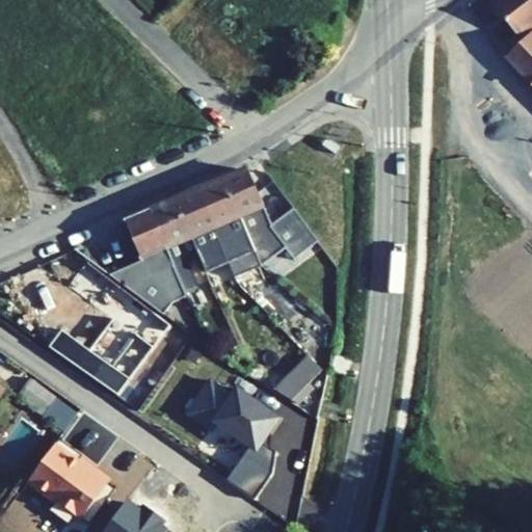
[(531,0),(495,0),(490,3),(515,34),(531,20),(531,0)]
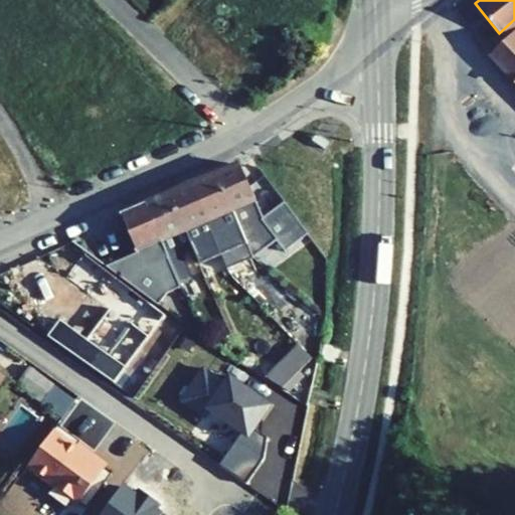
[(514,19),(499,33),(504,40),(514,31),(514,19)]
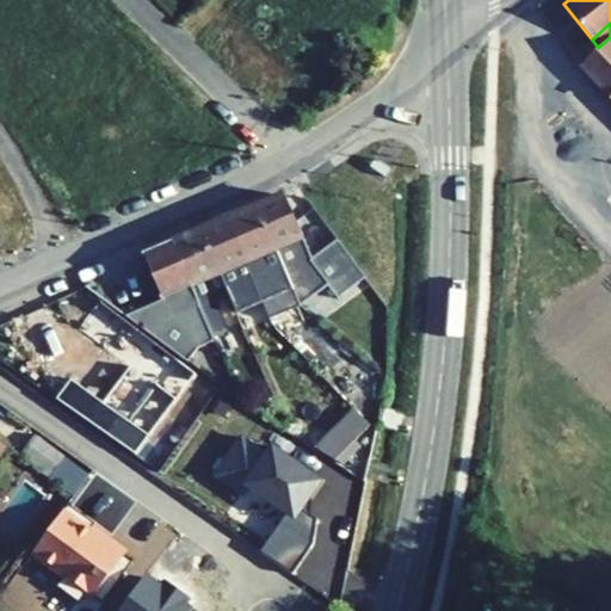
[(610,97),(610,37),(598,48),(580,65),(610,97)]
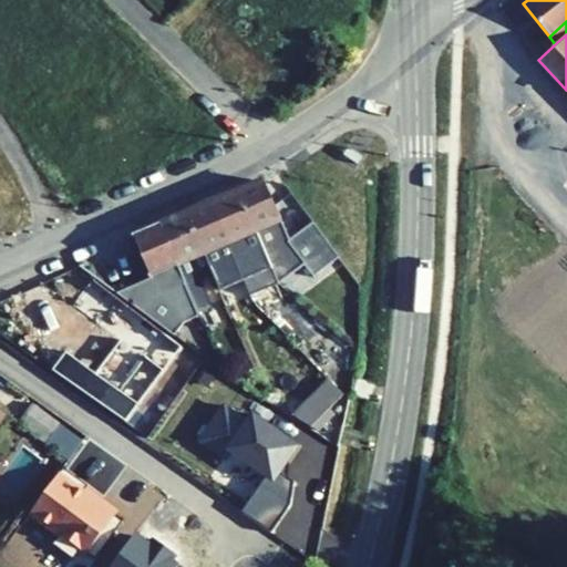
[(289,239),(264,182),(237,193),(254,232),(269,267),(277,285),(305,264),(315,276),(333,261),(307,226),(289,239)]
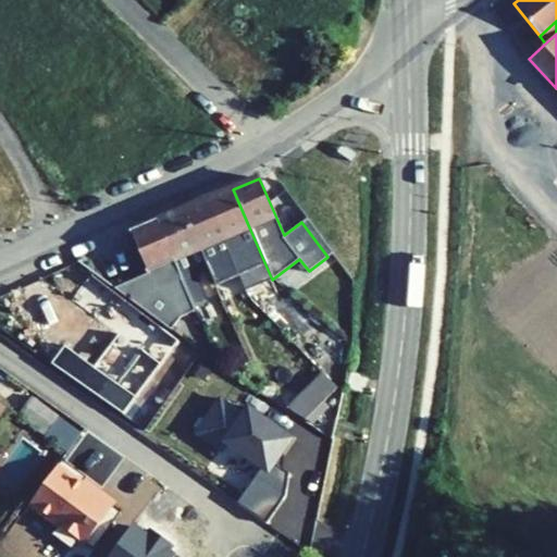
[(233,234),(249,227),(233,189),(208,200),(233,260),(242,256),(233,234)]
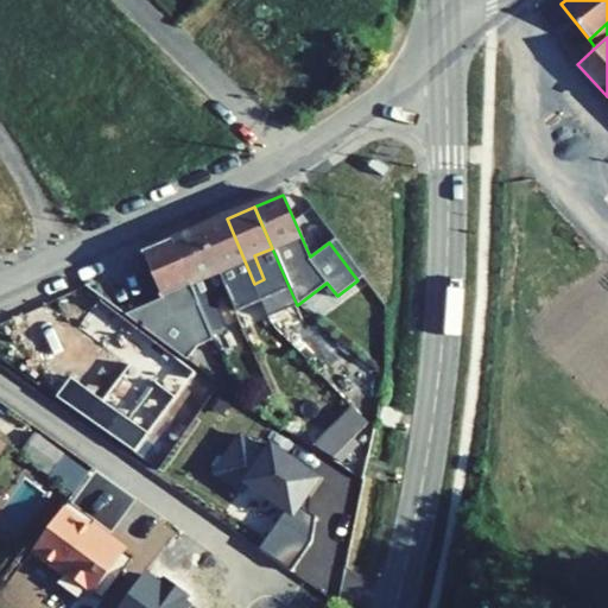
[(226,290),(227,295),(254,284),(227,219),(200,229),(226,290)]
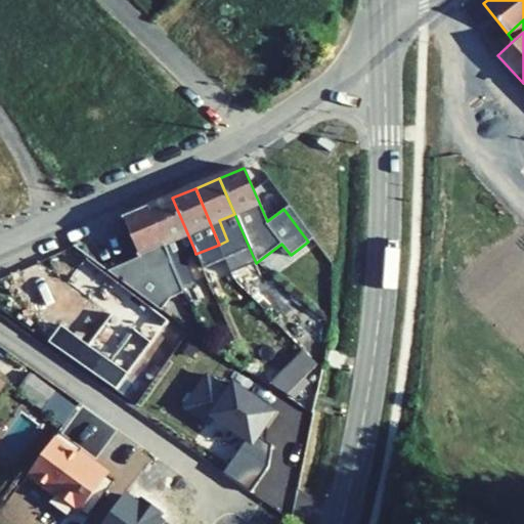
[(182,255),(194,250),(172,198),(148,208),(183,290),(194,285),(182,255)]
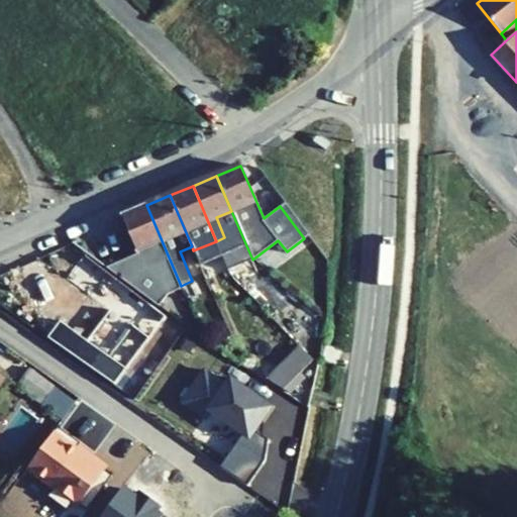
[(309,234),(285,202),(280,206),(304,238),(309,234)]
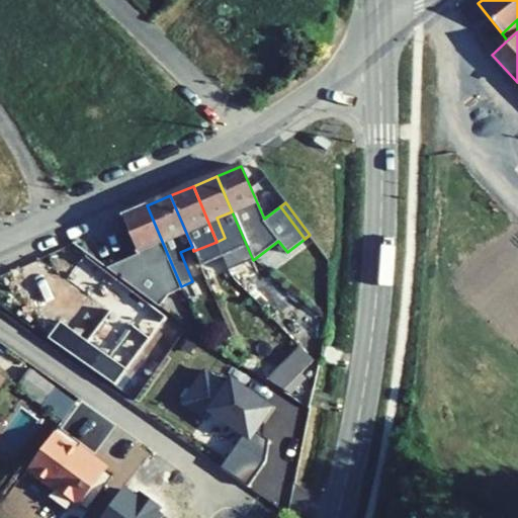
[(182,288),(181,286),(147,205),(121,217),(138,254),(105,268),(159,308),(168,295),(182,288)]
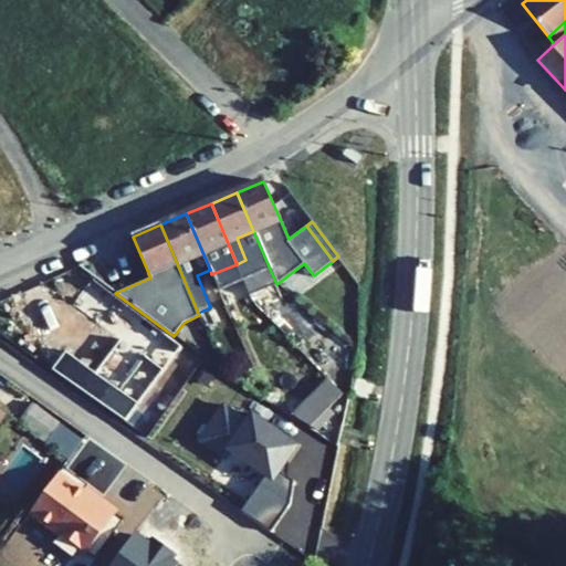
[(276,284),(269,266),(242,278),(245,284),(250,295),(276,284)]
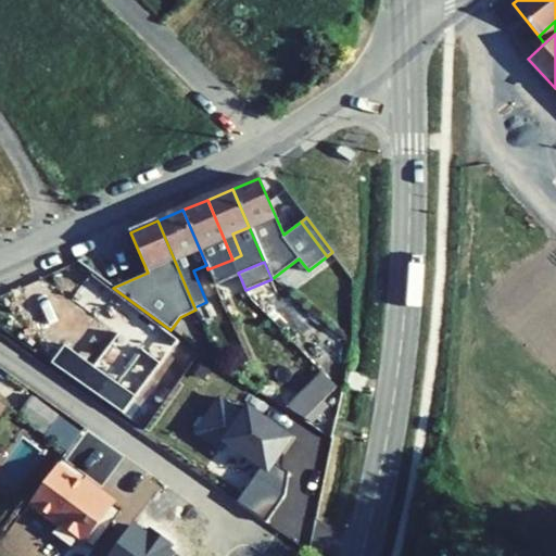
[(73,300),(143,353),(148,349),(158,336),(163,340),(167,333),(91,276),(73,300)]
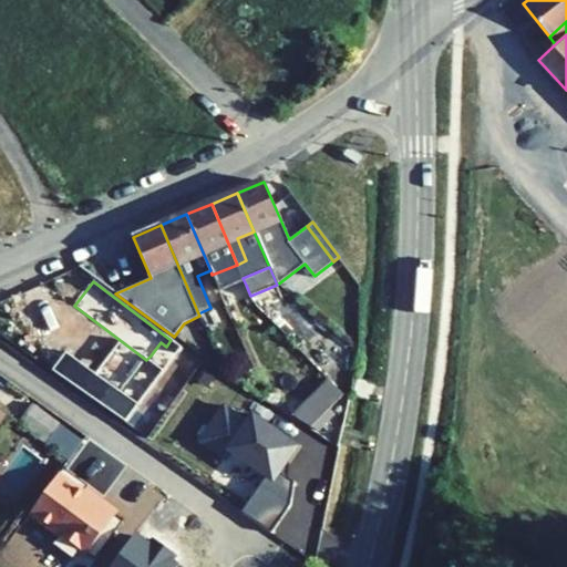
[(237,301),(250,296),(246,285),(233,290),(237,301)]
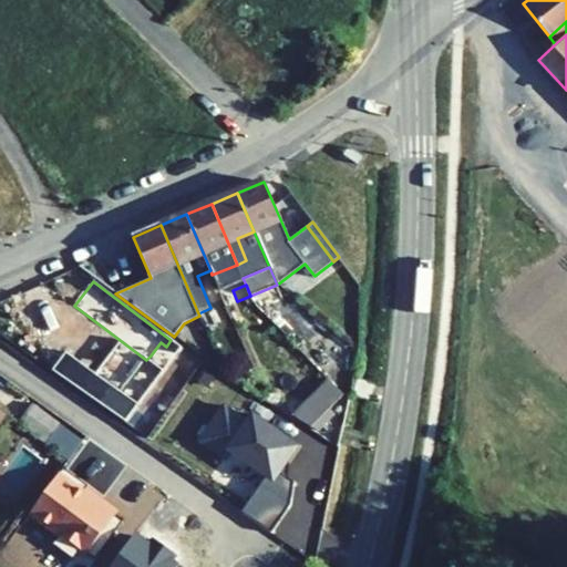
[(233,290),(220,296),(225,307),(237,301),(233,290)]
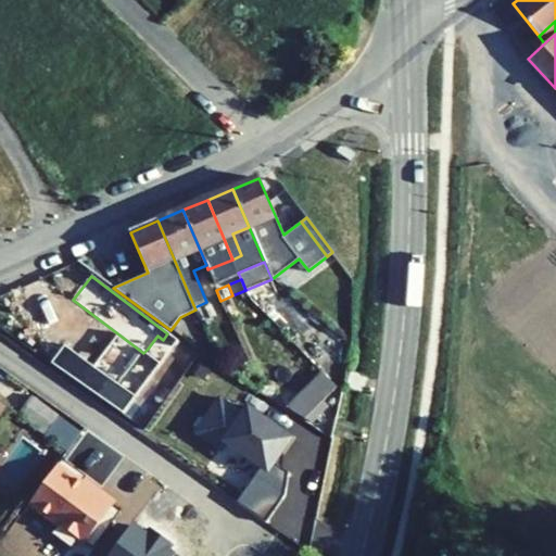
[(153,353),(163,340),(158,336),(148,349),(153,353)]
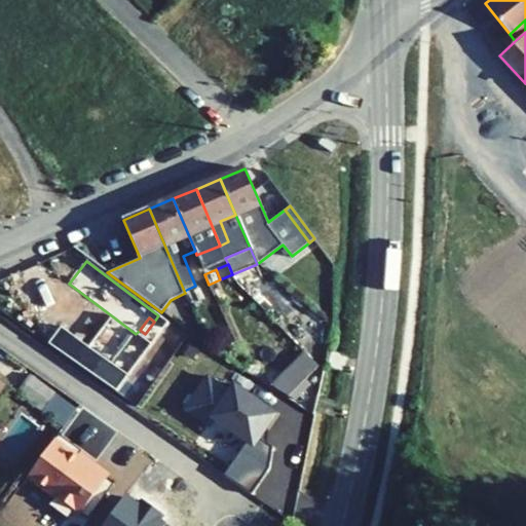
[(62,328),(47,349),(82,374),(98,352),(62,328)]
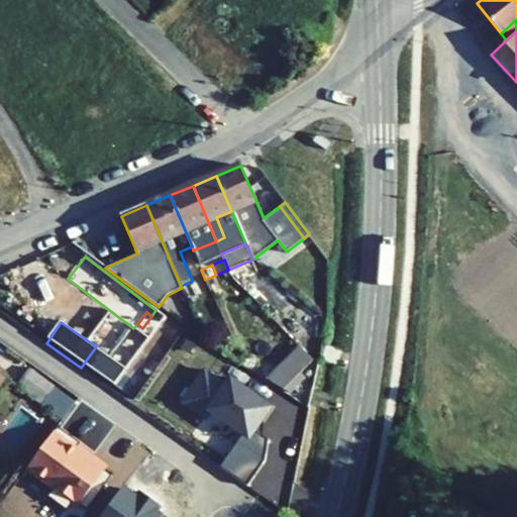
[(234,345),(228,331),(220,335),(226,349),(234,345)]
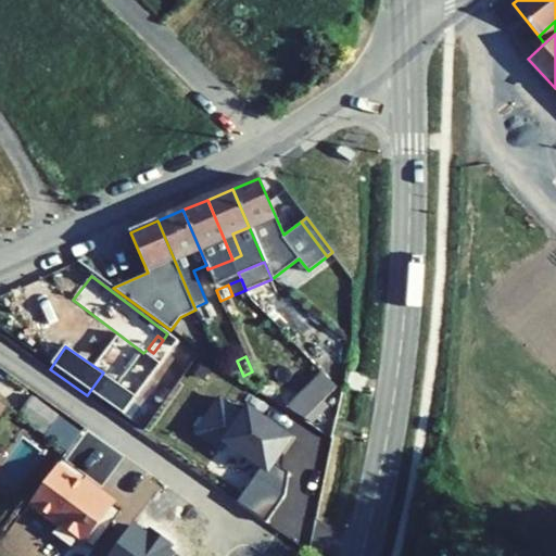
[(285,406),(305,418),(338,388),(320,370),(285,406)]
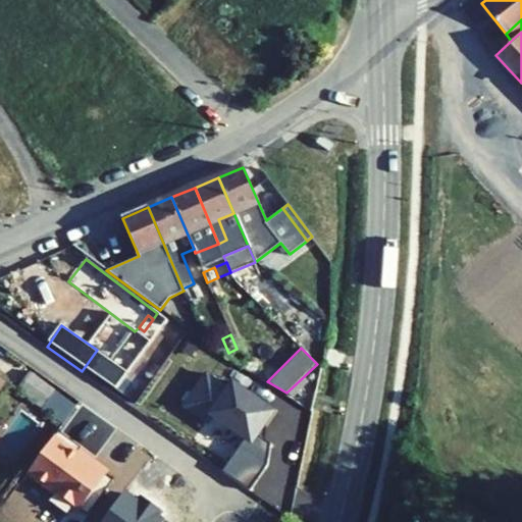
[(30,372),(16,389),(42,409),(54,392),(55,390),(30,372)]
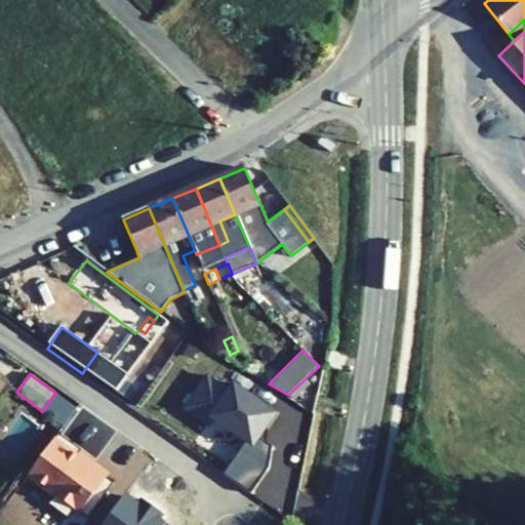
[(210,417),(230,389),(211,375),(188,409),(206,422),(210,417)]
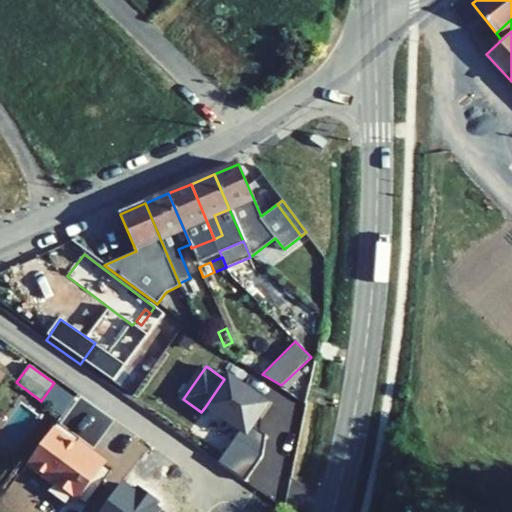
[(273,402),(230,371),(224,379),(205,407),(240,432),(247,437),(253,429),(273,402)]
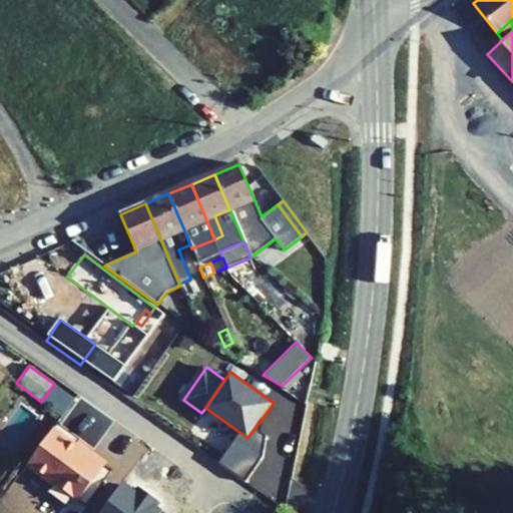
[(63,418),(75,401),(53,385),(41,402),(63,418)]
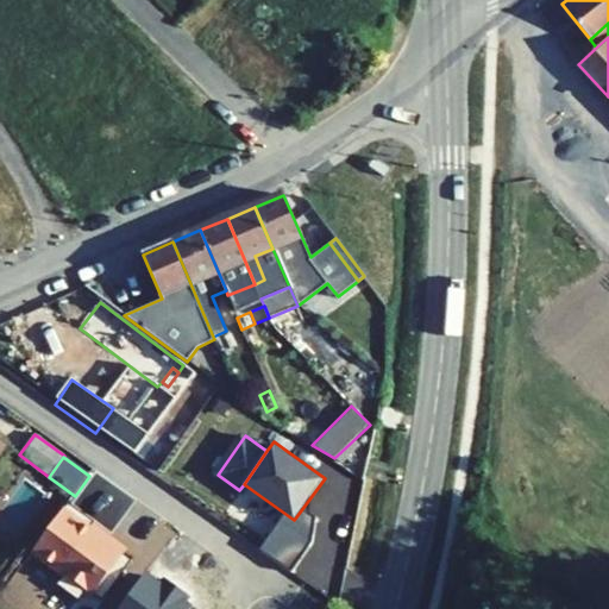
[(94,600),(130,550),(67,506),(31,554),(94,600)]
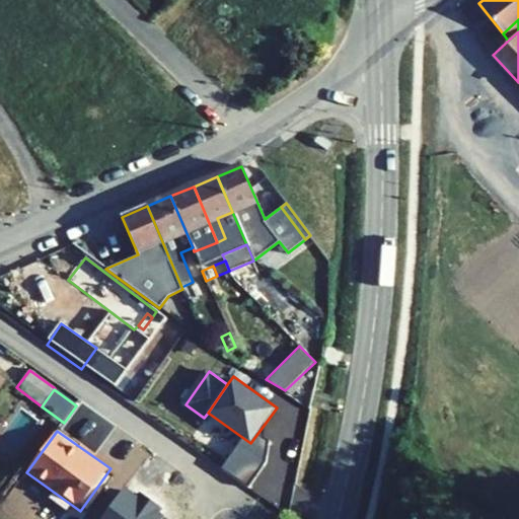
[(250,443),(243,438),(220,468),(249,490),(266,466),(271,443),(256,435),(250,443)]
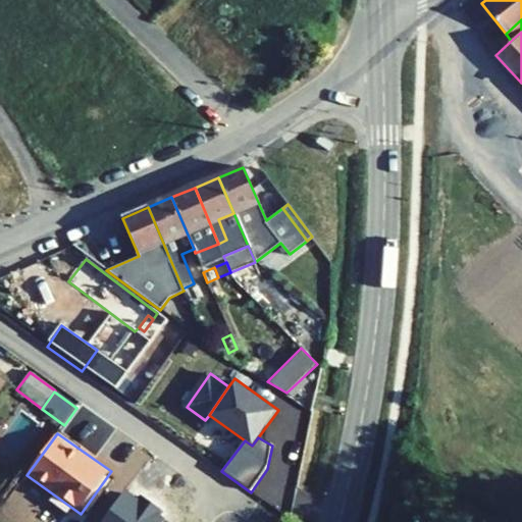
[(166,521),(126,490),(101,521),(166,521)]
